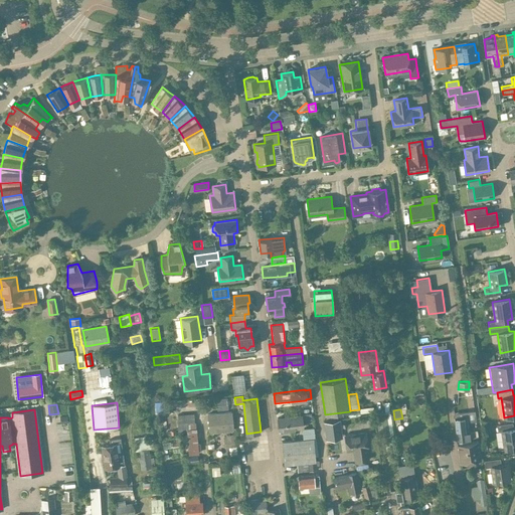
[(233,430),(231,411),(207,413),(207,419),(208,433),(233,430)]
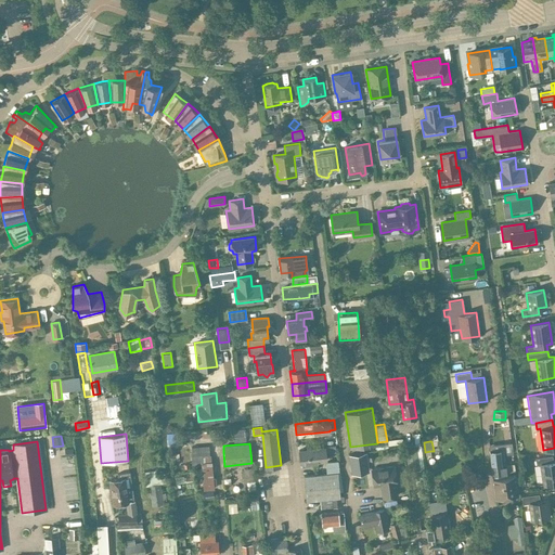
[(409,473),(421,470),(416,444),(404,446),(409,473)]
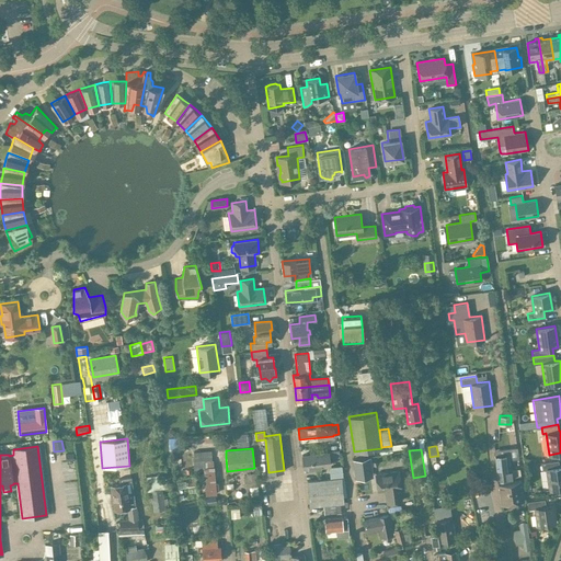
[(330,465),(329,451),(301,455),(304,468),(330,465)]
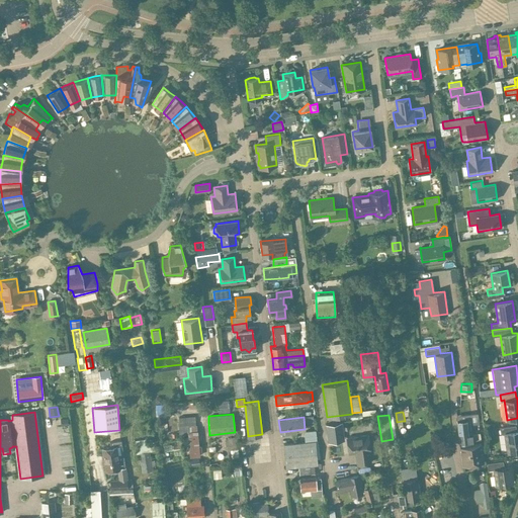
[(473,441),(470,419),(455,421),(458,443),(473,441)]
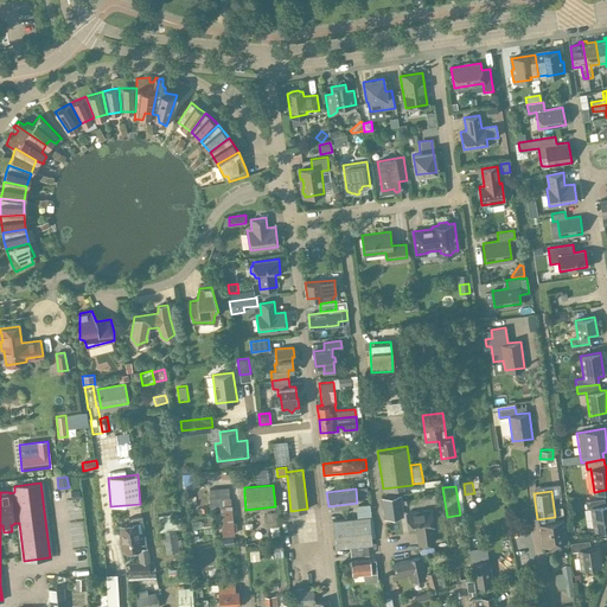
[(383,498),(382,498),(385,517),(387,517),(397,516),(402,515),(404,515),(402,496),(400,496),(398,496),(383,498)]
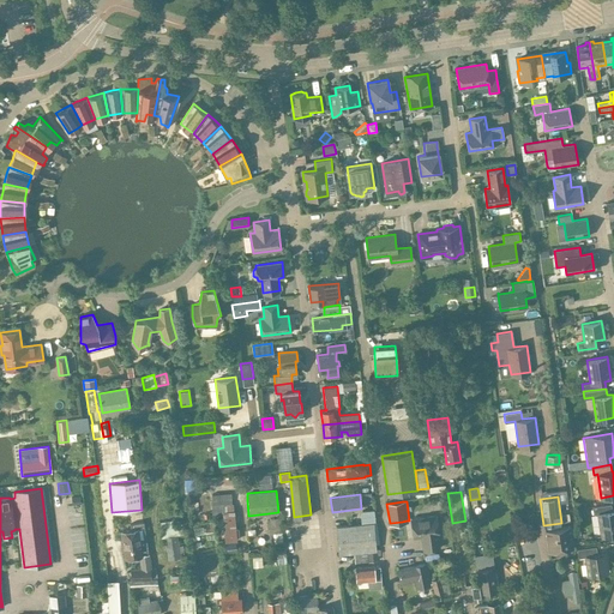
[(212,504),(212,515),(216,513),(223,513),(224,527),(224,528),(226,541),(236,540),(236,533),(239,533),(239,528),(235,529),(233,503),(212,504)]
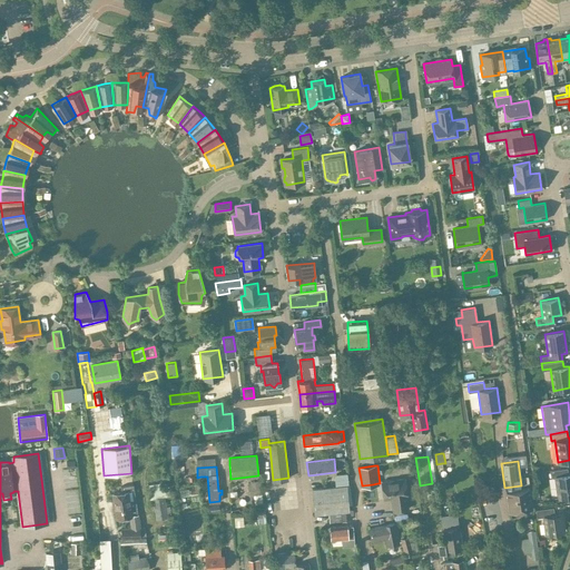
[(569,473),(568,474),(567,468),(550,470),(551,477),(554,477),(558,498),(569,495),(569,473)]
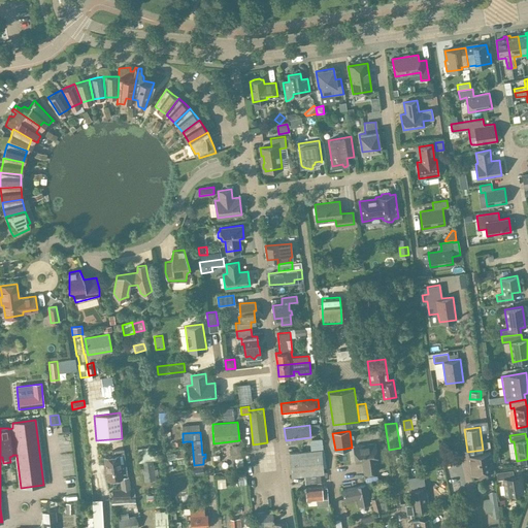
[(322,448),(321,438),(309,439),(310,449),(322,448)]
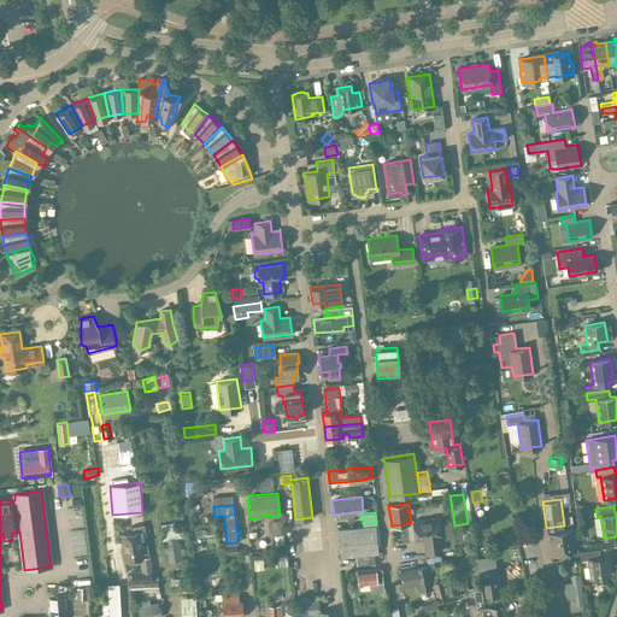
[(444,551),(439,517),(412,521),(415,540),(423,539),(424,553),(444,551)]
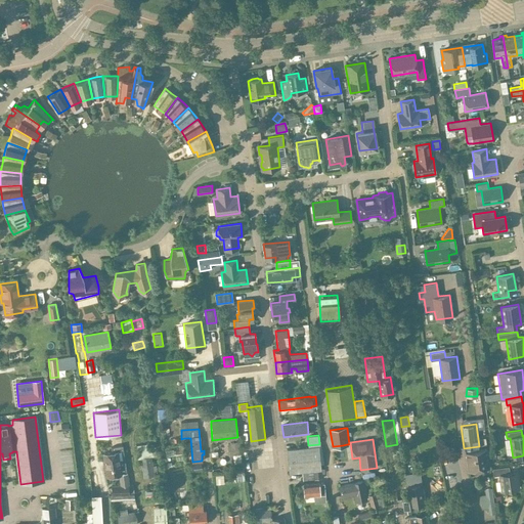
[(241,454),(238,441),(230,442),(230,446),(228,446),(229,455),(241,454)]
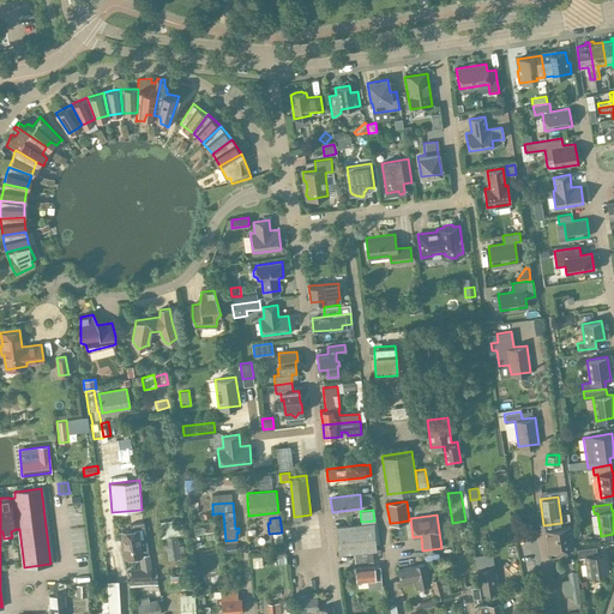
[(181,518),(158,522),(161,537),(164,537),(164,540),(166,548),(168,559),(181,558),(180,552),(184,552),(182,545),(179,545),(178,535),(184,534),(181,518)]
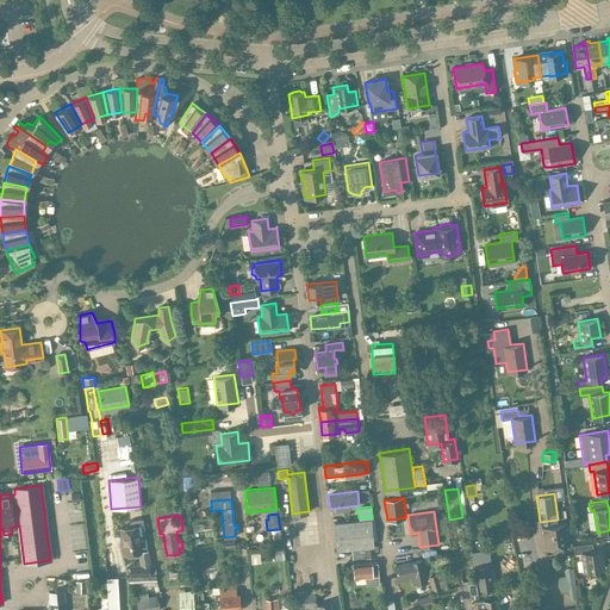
[(130,527),(120,528),(125,554),(137,552),(139,565),(130,565),(130,566),(130,576),(150,574),(149,565),(150,565),(148,549),(143,518),(129,521),(130,527)]
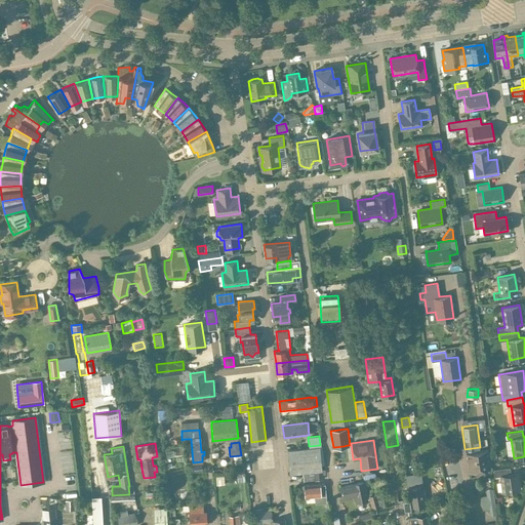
[(319,446),(287,449),(289,473),(321,470),(319,446)]
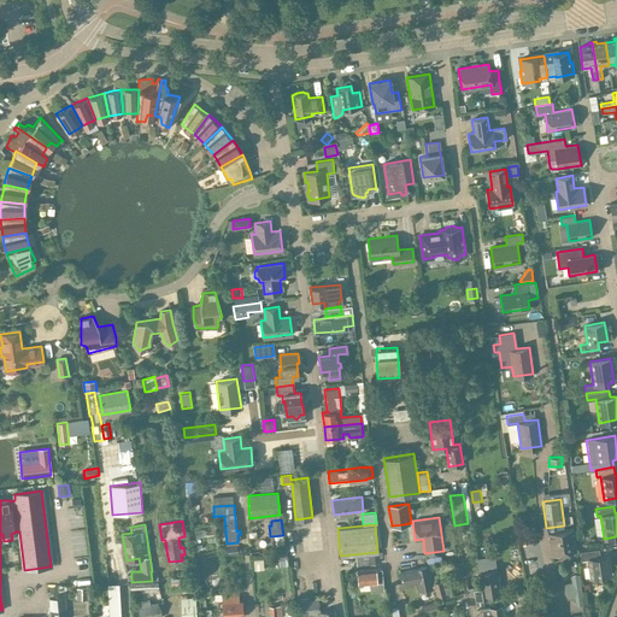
[(577,550),(574,527),(547,532),(550,554),(577,550)]
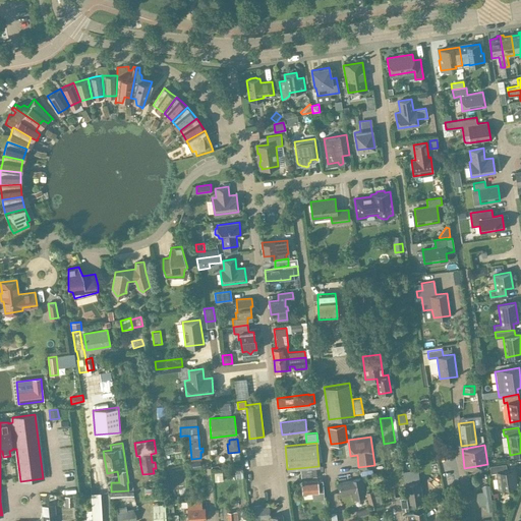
[(507,470),(506,463),(489,465),(490,473),(497,472),(499,487),(516,484),(513,469),(507,470)]
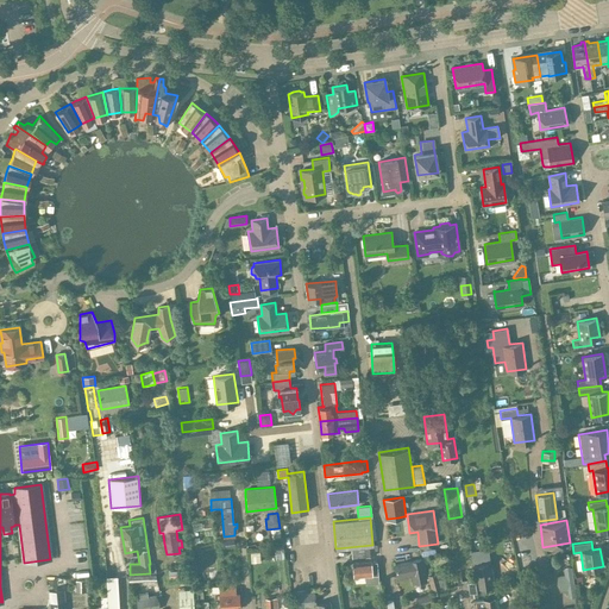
[(284,558),(282,544),(274,545),(275,559),(284,558)]
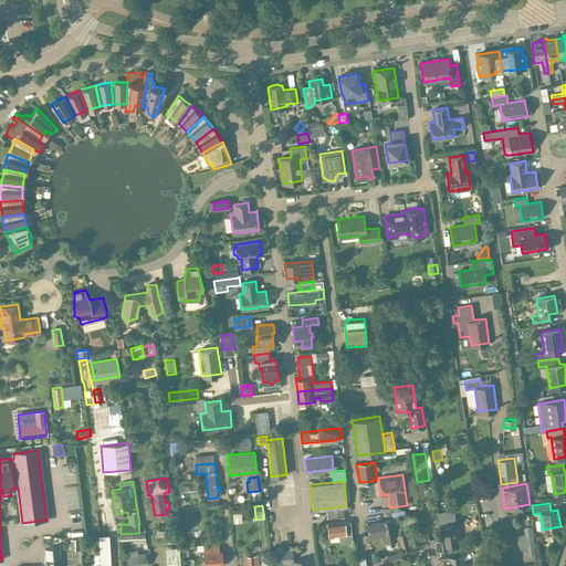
[(348,516),(347,507),(326,510),(327,519),(348,516)]
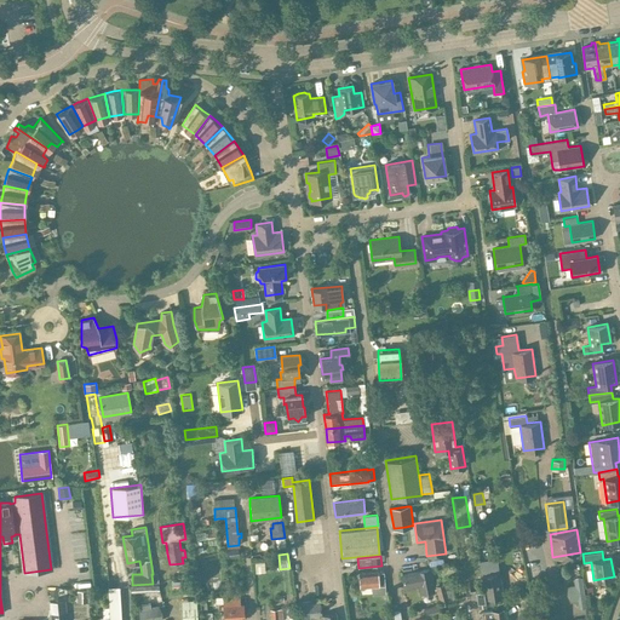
[(504,597),(499,558),(480,561),(486,607),(495,606),(494,598),(504,597)]
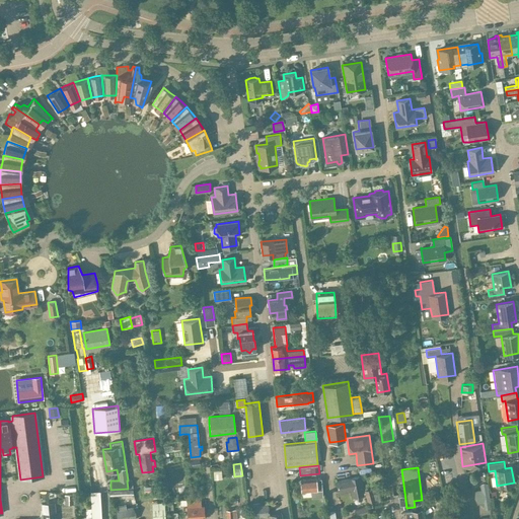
[(364,495),(360,476),(336,482),(338,492),(351,489),(352,497),(364,495)]
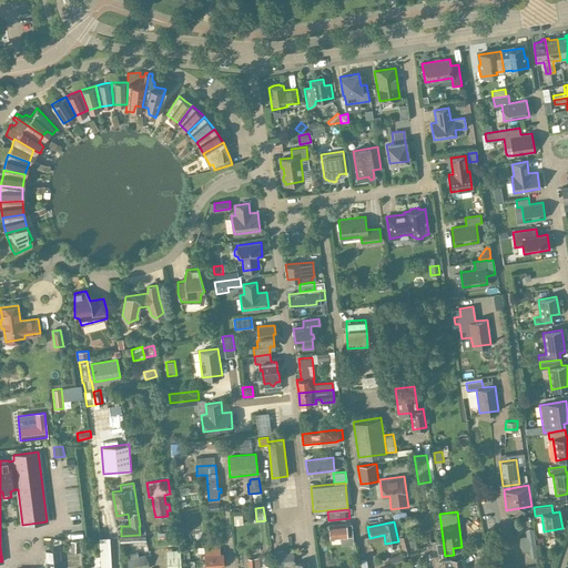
[(353,544),(352,523),(346,523),(328,524),(330,538),(341,537),(342,545),(353,544)]
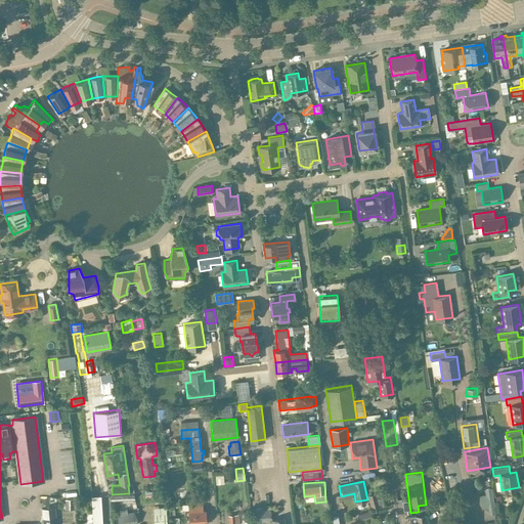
[(486,494),(480,495),(481,503),(493,500),(491,488),(485,489),(486,494)]
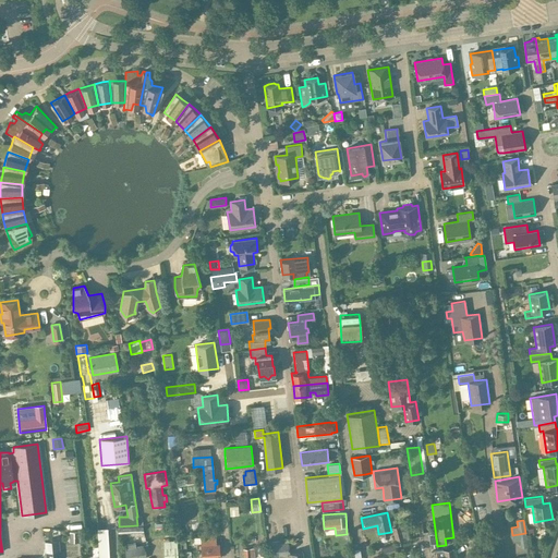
[(404,543),(400,525),(392,528),(397,544),(404,543)]
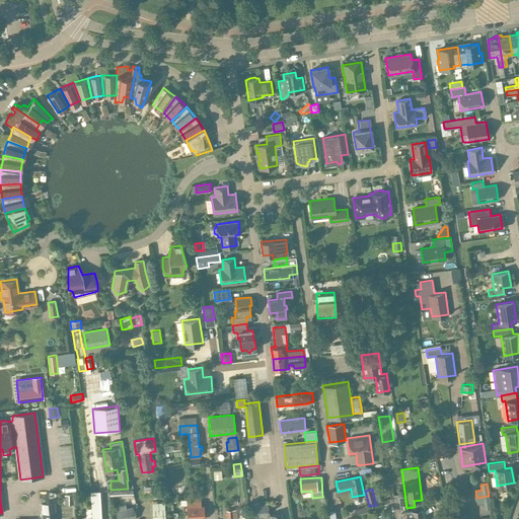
[(100,518),(99,491),(90,491),(91,518),(100,518)]
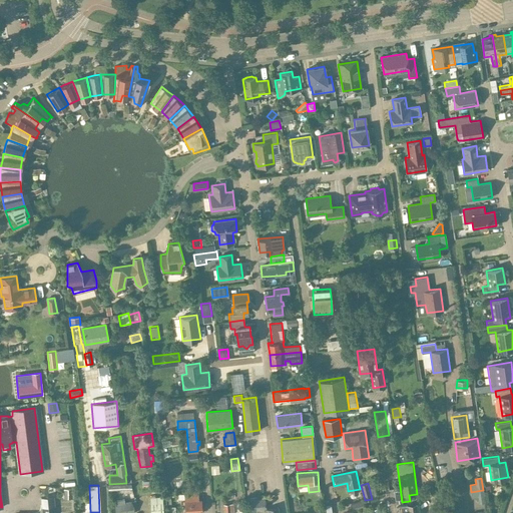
[(72,499),(72,489),(63,489),(63,499),(72,499)]
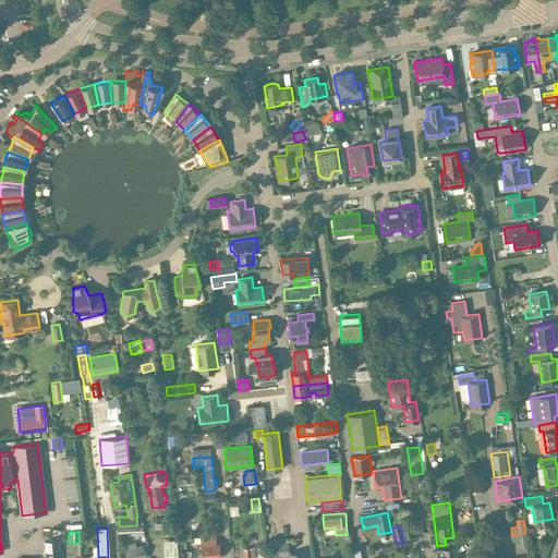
[(525,533),(512,535),(513,542),(520,541),(521,546),(528,545),(525,533)]
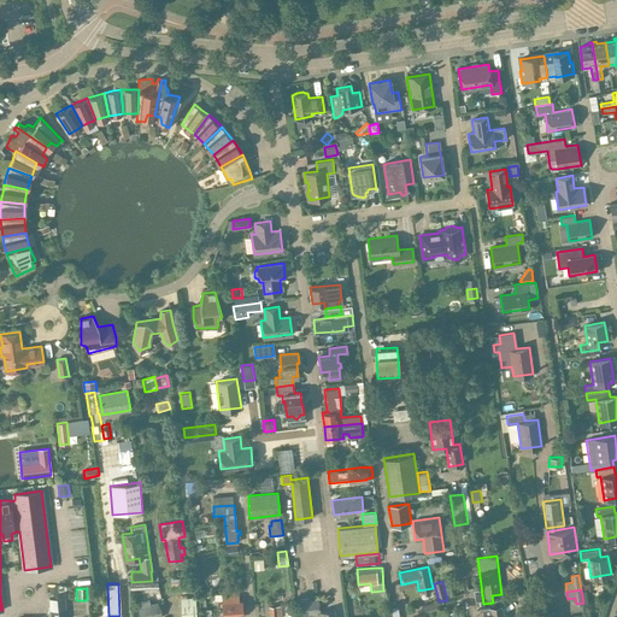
[(239,600),(238,592),(222,593),(223,616),(231,616),(244,616),(242,600),(239,600)]
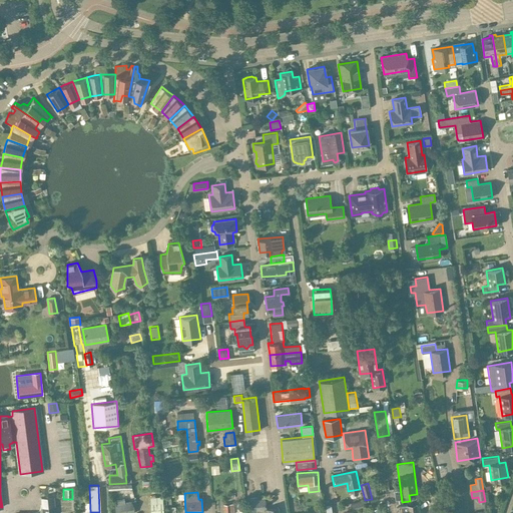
[(54,506),(53,497),(41,498),(42,507),(54,506)]
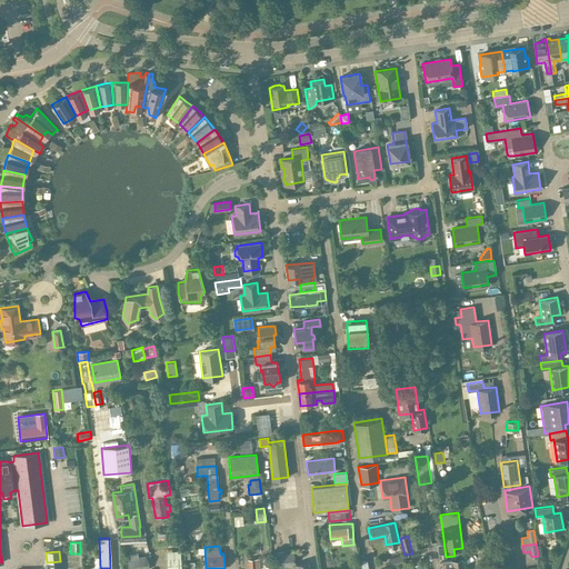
[(292,565),(291,552),(272,555),(273,568),(283,568),(283,566),(292,565)]
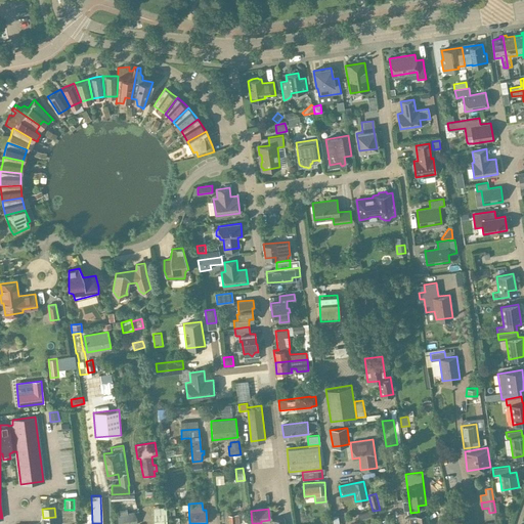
[(127,514),(126,511),(119,512),(120,515),(118,515),(119,523),(135,523),(134,512),(127,514)]
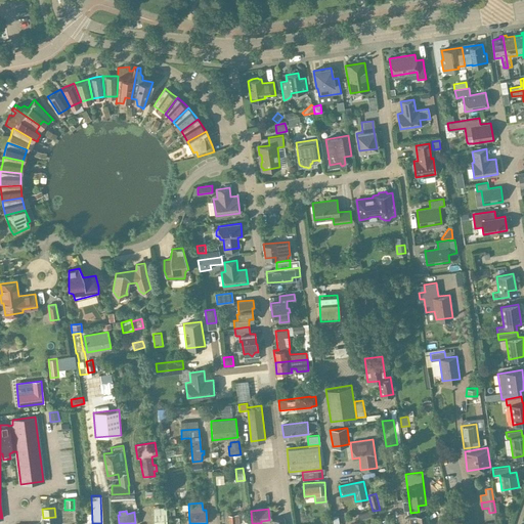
[(372,517),(370,511),(358,515),(359,521),(372,517)]
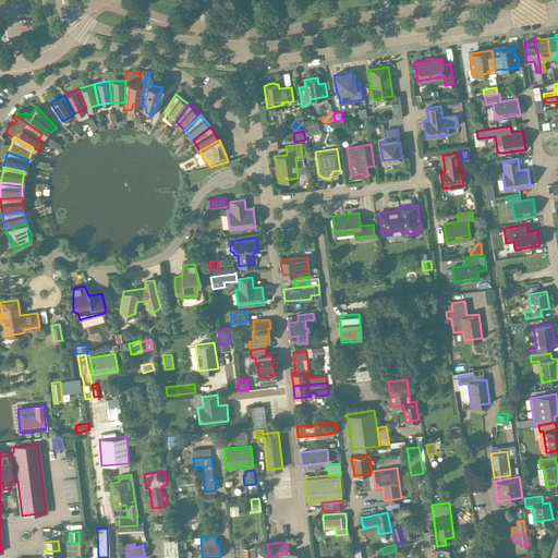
[(178,557),(177,546),(164,547),(164,557),(178,557)]
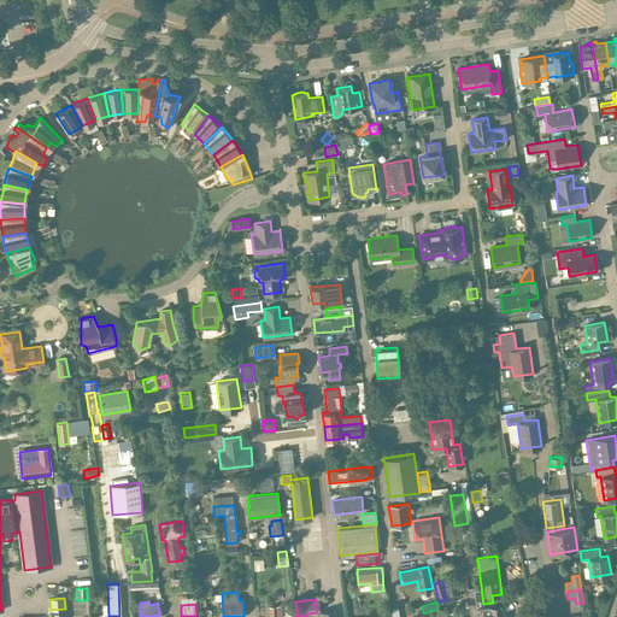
[(556,616),(554,605),(523,610),(524,615),(533,613),(533,616),(556,616)]
